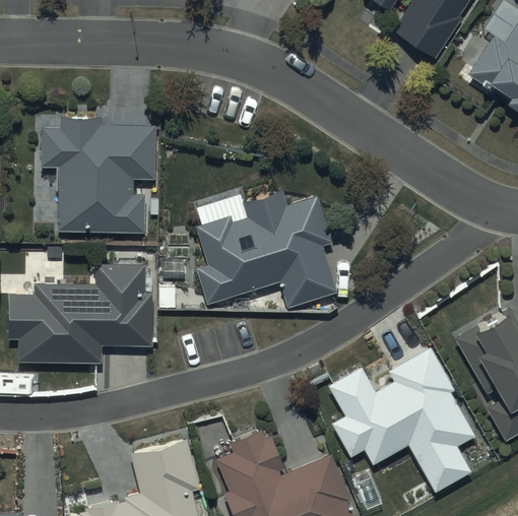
[(413,0),(393,30),(434,60),(463,19),(457,15),(467,0),(372,0),(390,11),(397,0),(413,0)]
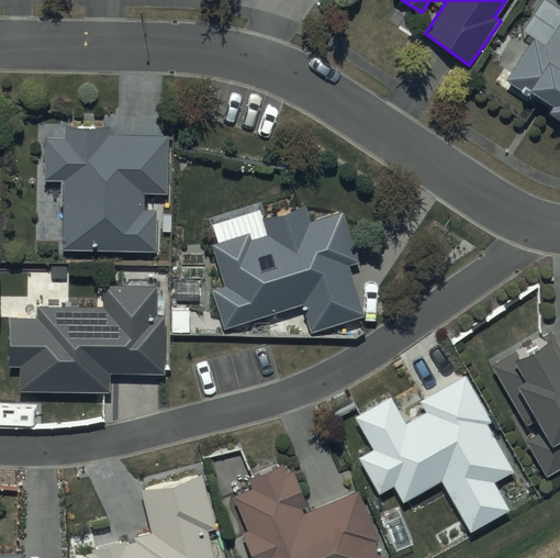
[(534,40),(505,81),(559,120),(559,25),(545,47),(534,40)]
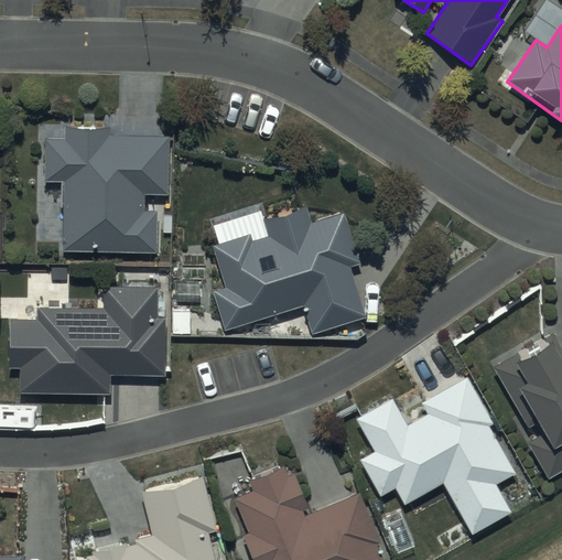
[(63,183),(62,251),(157,254),(157,213),(144,213),(144,195),(168,196),(169,136),(109,135),(109,128),(65,127),(65,140),(45,140),(44,182),(63,183)]
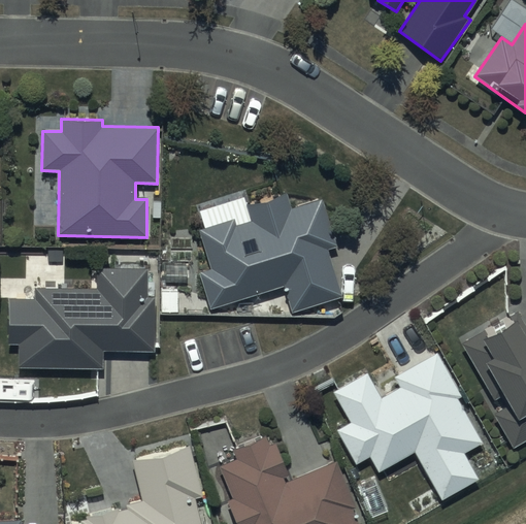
[(198,273),(209,309),(284,287),(292,313),(341,297),(327,250),(336,247),(322,200),(292,209),(287,194),(245,207),(251,222),(236,227),(234,222),(199,232),(210,269),(198,273)]
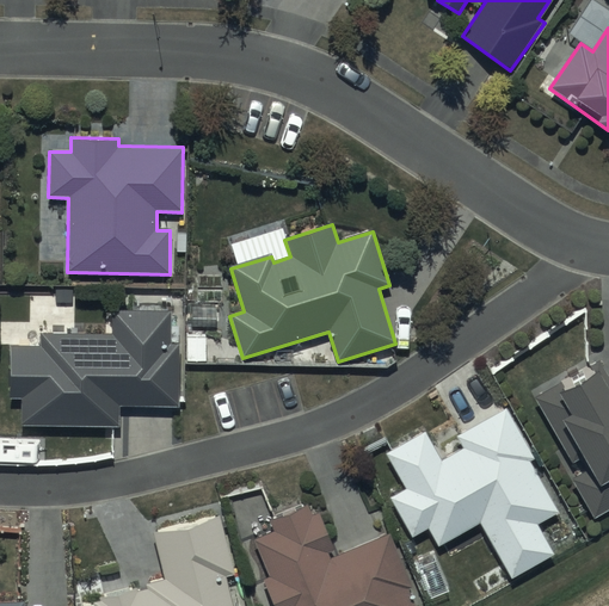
[(22,400),(22,426),(118,427),(118,408),(178,408),(179,344),(170,344),(170,313),(111,313),(111,335),(42,335),(42,347),(10,347),(10,400),(22,400)]
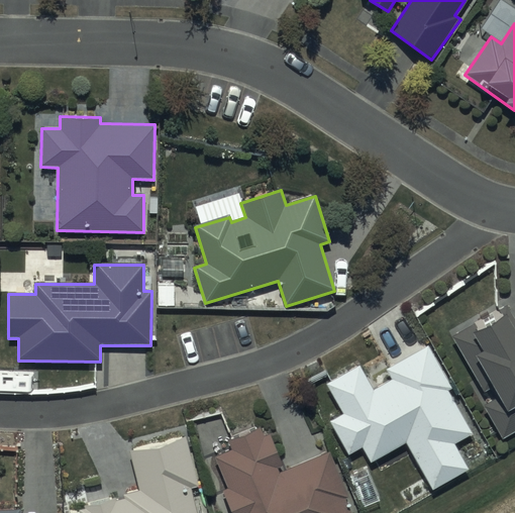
[(483,406),(502,439),(514,431),(514,318),(508,306),(452,337),(489,403),(483,406)]
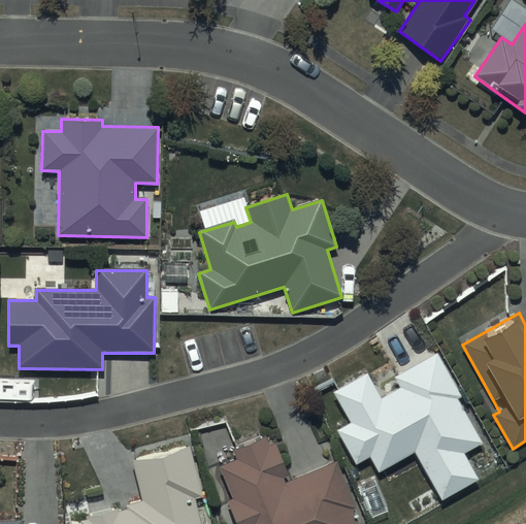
[(350,423),(336,430),(356,466),(369,459),(377,473),(414,454),(439,501),(479,480),(464,454),(483,444),(458,399),(462,397),(438,353),(393,378),(399,388),(381,398),(368,373),(333,393),(350,423)]
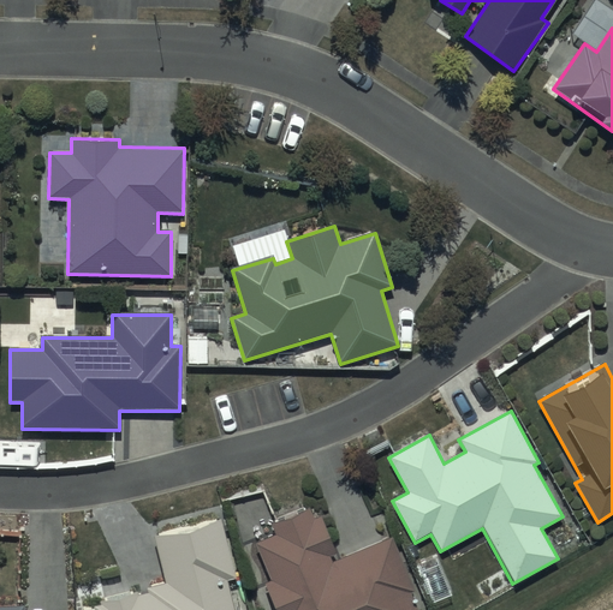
[(417,609),(390,539),(333,562),(331,556),(338,554),(322,516),(314,520),(309,509),(272,525),(275,536),(255,544),(271,582),(265,585),(274,609),(417,609)]
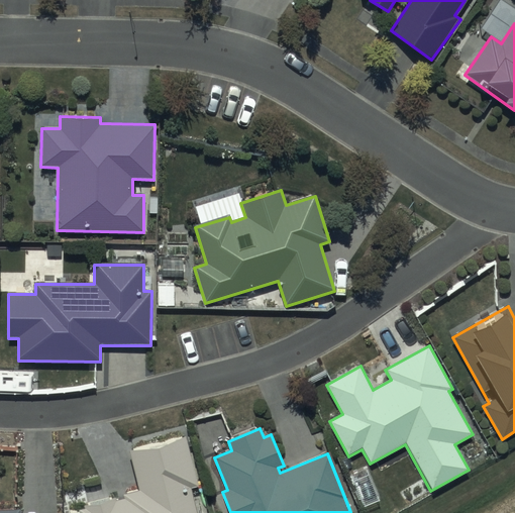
[(80,510),(80,512),(196,512),(191,489),(199,487),(187,438),(128,452),(138,491),(85,505),(86,508),(80,510)]
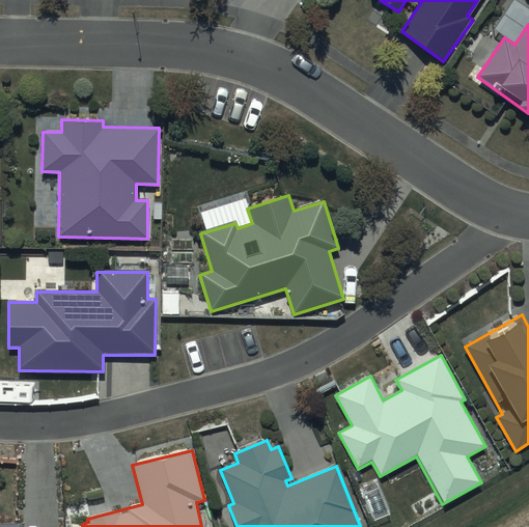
All buildings are outlined.
